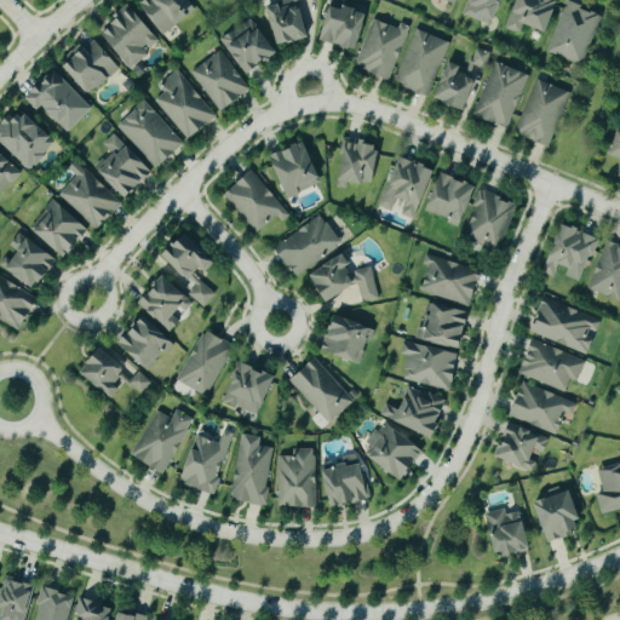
[(145,0),(141,4),(160,34),(196,12),(188,0),(145,0)]
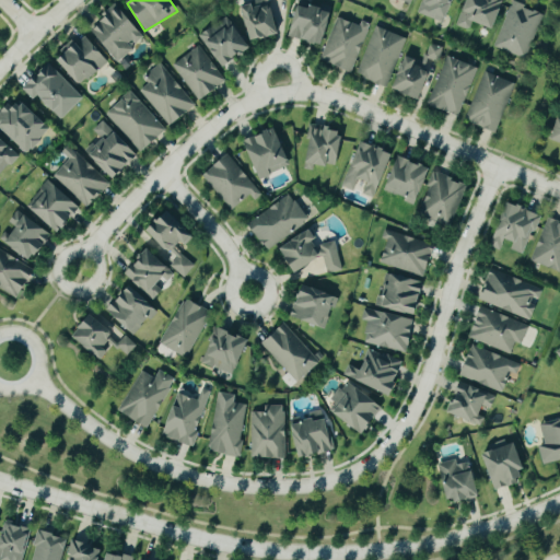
[(264,0),(243,6),(243,11),(251,41),(260,41),(281,35),(282,15),(278,2),(286,0),(264,0)]
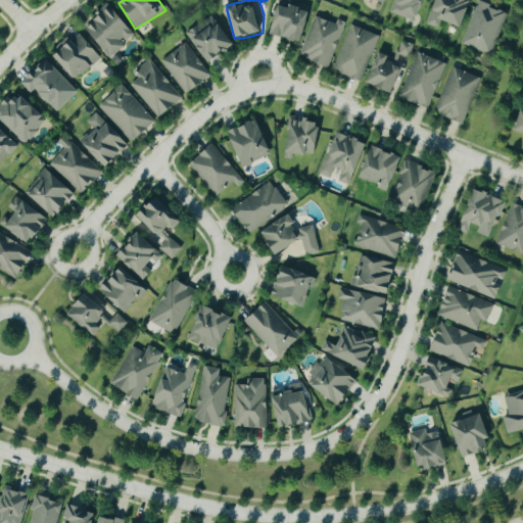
[(397,0),(392,14),(418,24),(425,0),(397,0)]
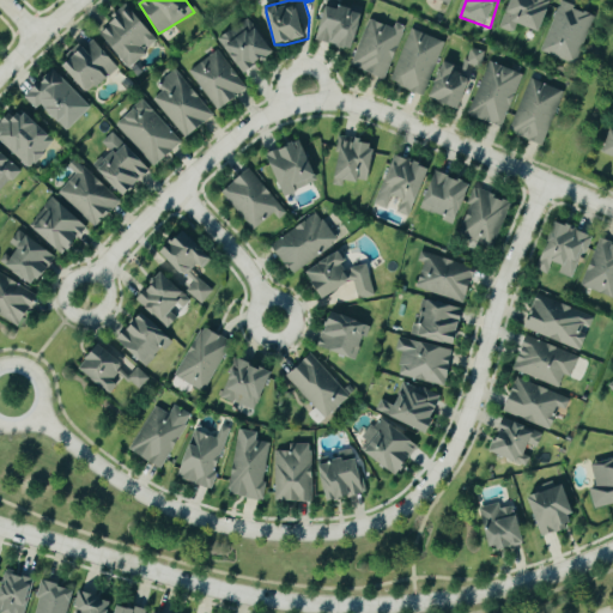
[(542,32),(553,0),(511,0),(501,29),(515,35),(519,24),(542,32)]
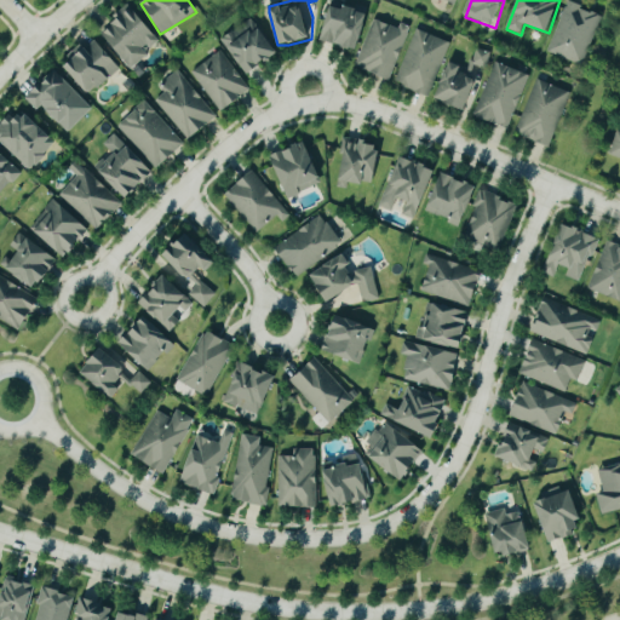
[(550,56),(586,65),(601,12),(564,3),(550,56)]
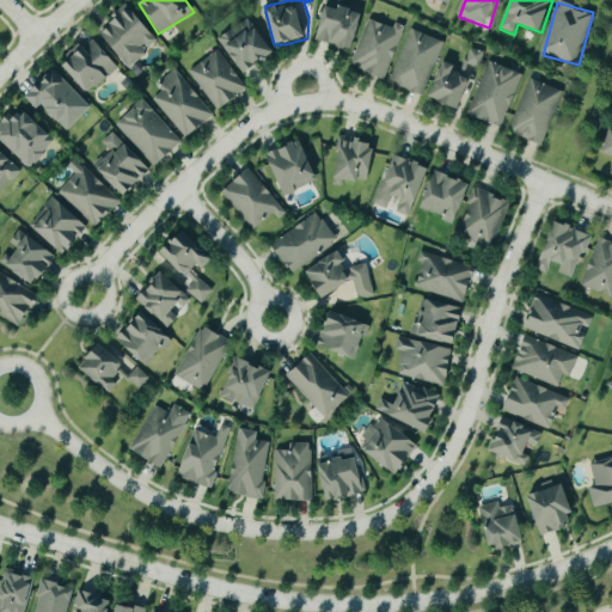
[(146,56),(142,51),(157,41),(128,4),(110,18),(115,23),(101,34),(128,69),(146,56)]
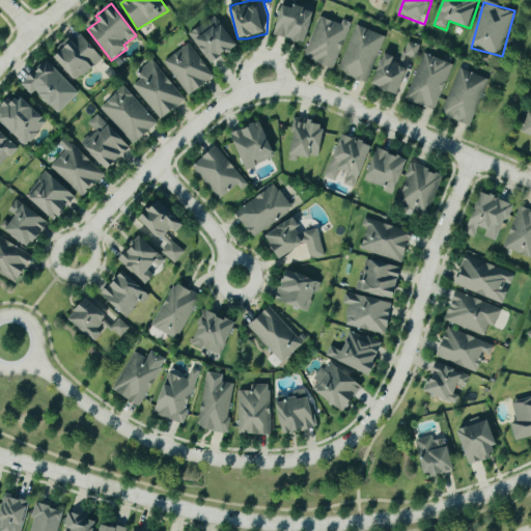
[(313,11),(282,4),(276,36),(307,43),(313,11)]
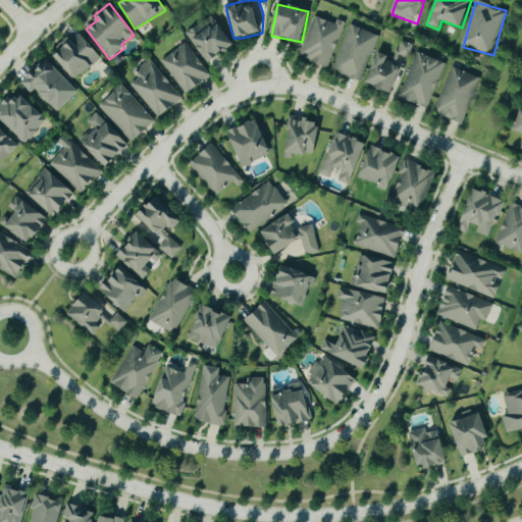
[(206,64),(233,46),(211,15),(185,34),(206,64)]
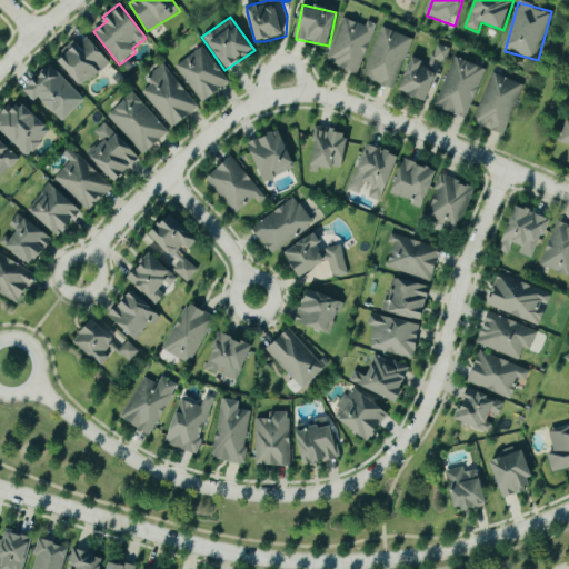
[(323,61),(356,75),(376,26),(367,21),(365,27),(342,18),(323,61)]
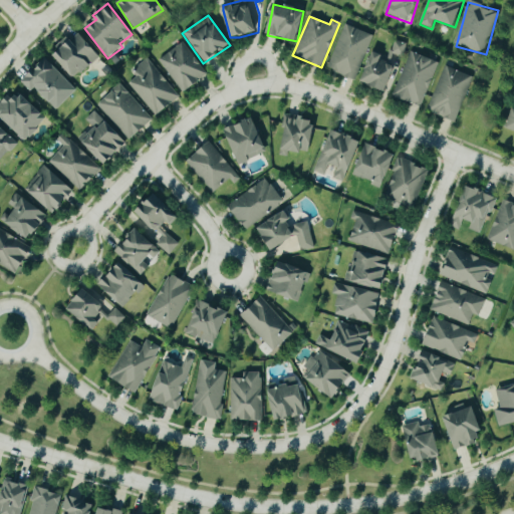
[(372,35),(343,24),(326,69),(355,80),(372,35)]
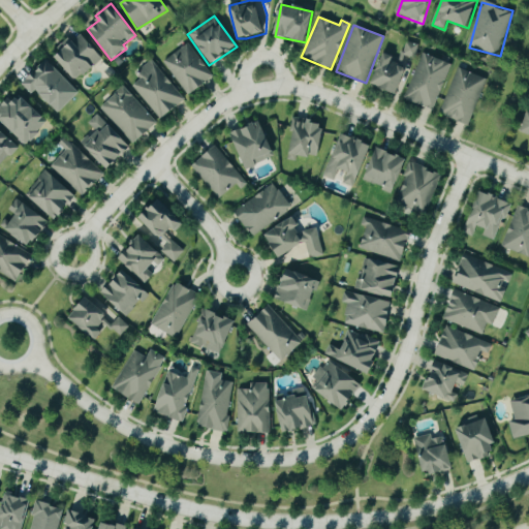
[(69,40),(53,57),(78,82),(102,57),(81,35),(72,43),(69,40)]
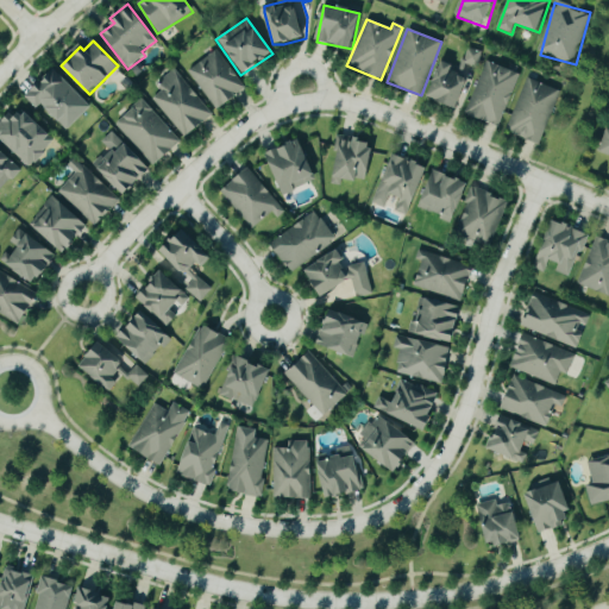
[(476,68),(482,52),(468,48),(463,63),(476,68)]
